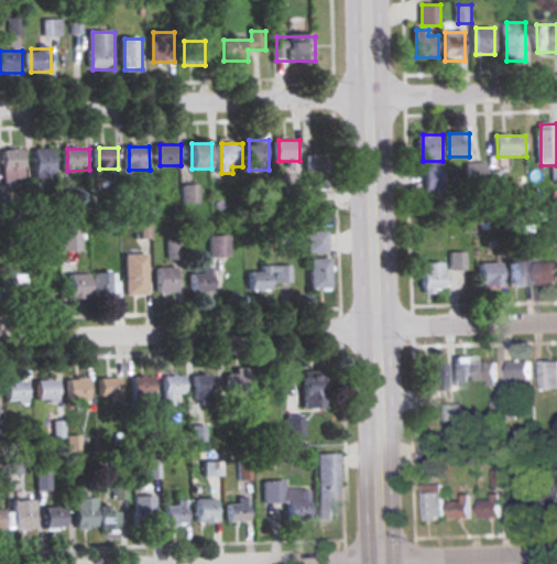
[(28,190),(28,150),(6,150),(6,190),(28,190)]
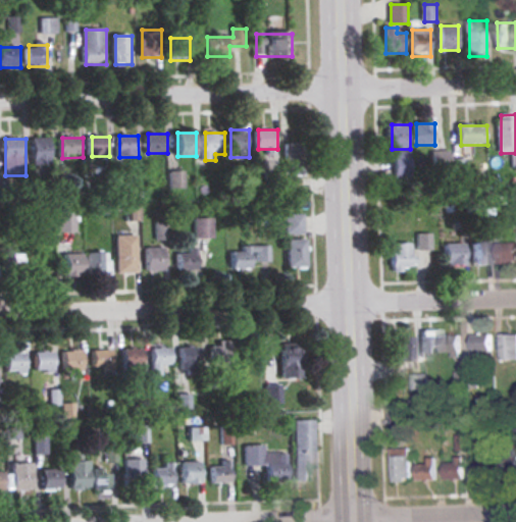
[(36,139),(36,166),(54,166),(54,139),(36,139)]
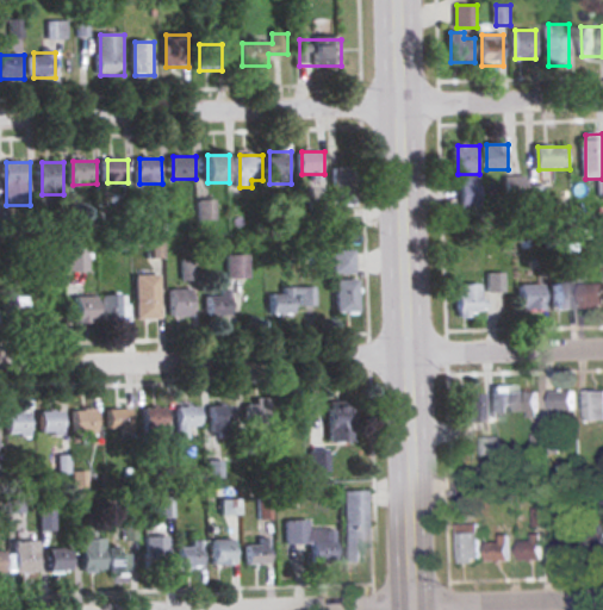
[(336,167),(336,219),(359,219),(359,167),(336,167)]
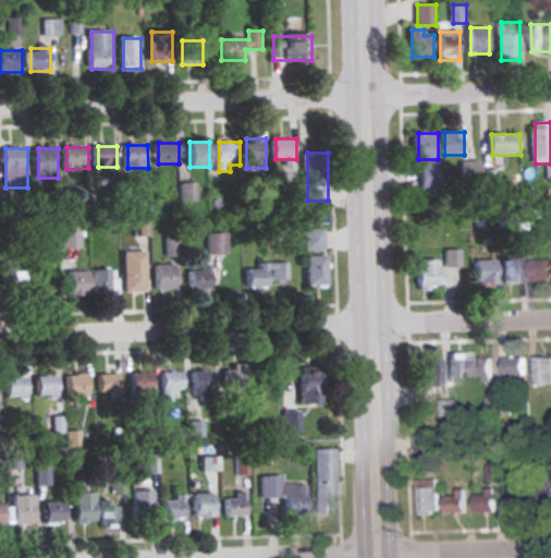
[(424,196),(441,196),(441,162),(424,162),(424,196)]
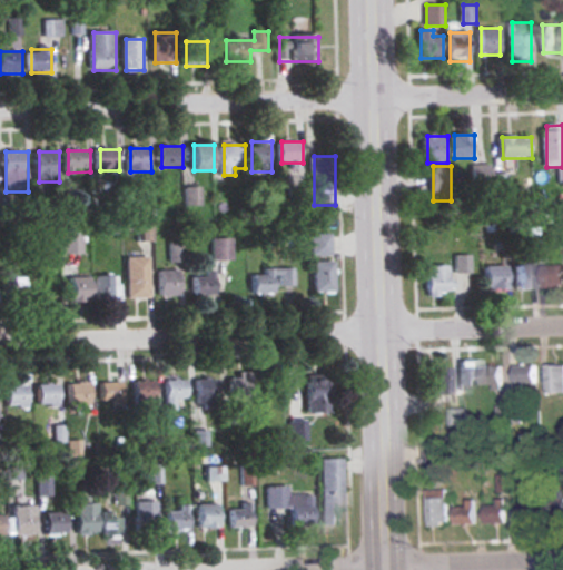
[(492,179),(491,168),(476,168),(476,180),(492,179)]
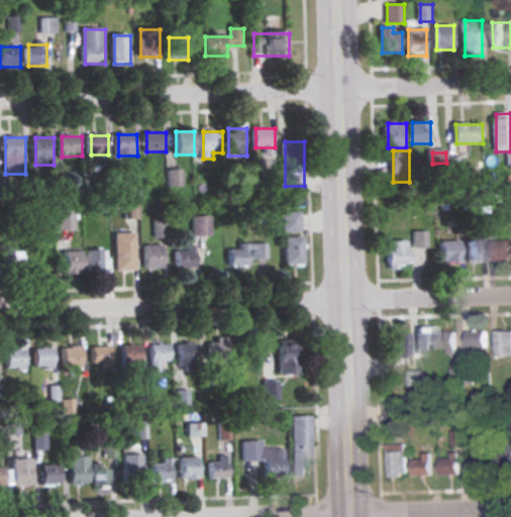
[(186,187),(186,170),(174,170),(174,187),(186,187)]
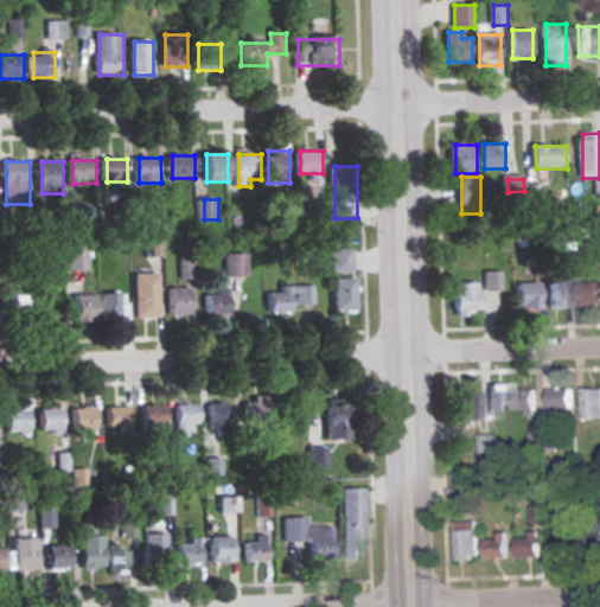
[(71,248),(71,270),(91,270),(91,248),(71,248)]
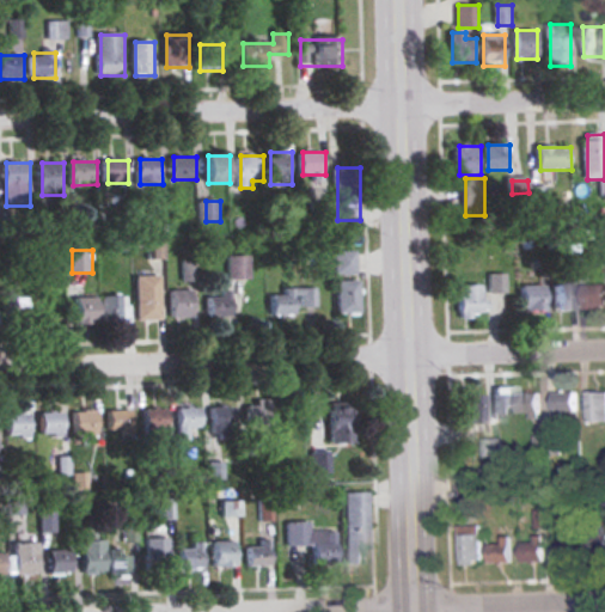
[(338,251),(338,274),(360,274),(360,251),(338,251)]
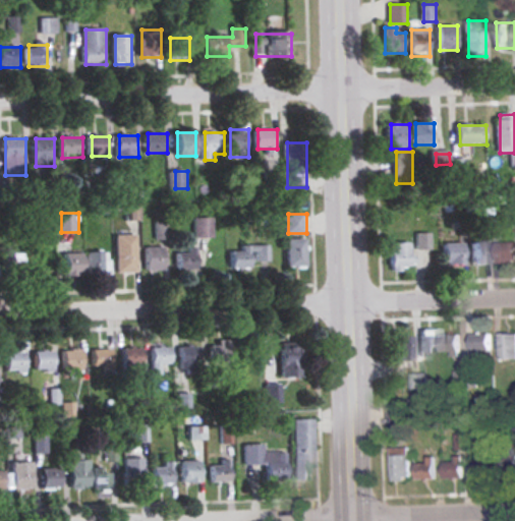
[(215,238),(215,218),(197,218),(197,238),(215,238)]
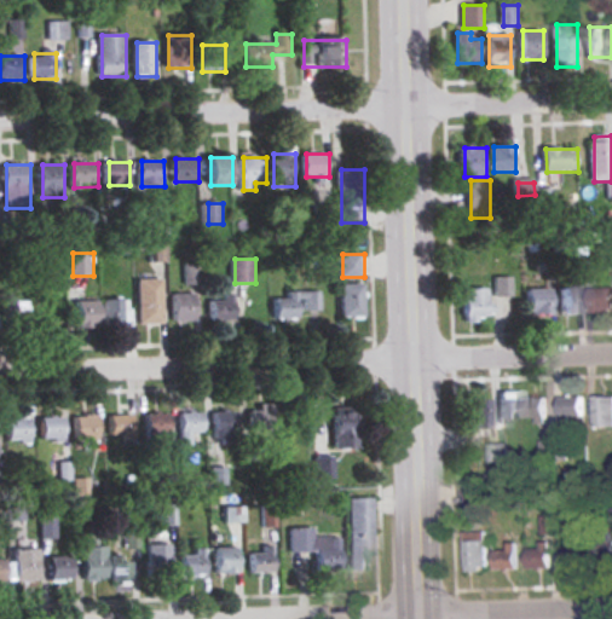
[(498,278),(498,298),(515,298),(515,278),(498,278)]
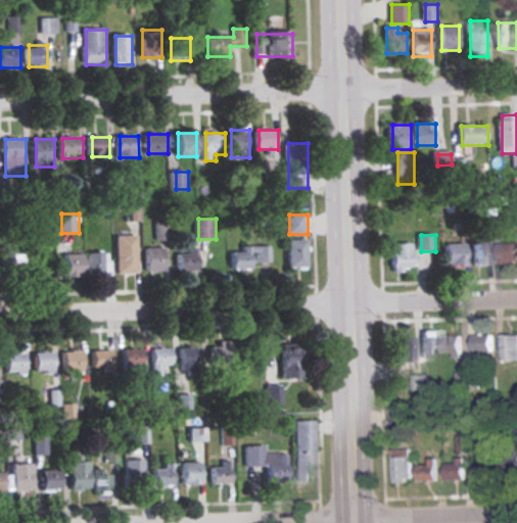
[(121,236),(121,273),(140,273),(140,236),(121,236)]
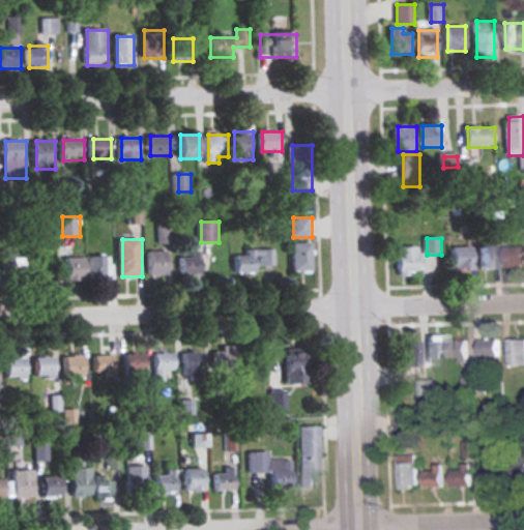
[(295,243),(295,271),(313,271),(313,243),(295,243)]
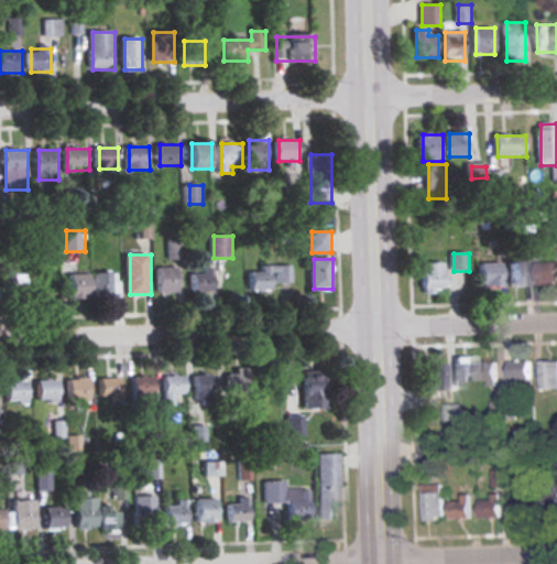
[(534,262),(513,262),(513,285),(534,285),(534,262)]
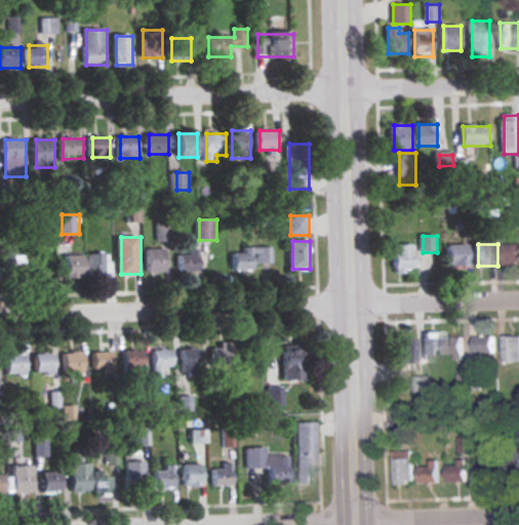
[(518,244),(509,244),(509,265),(518,265),(518,244)]
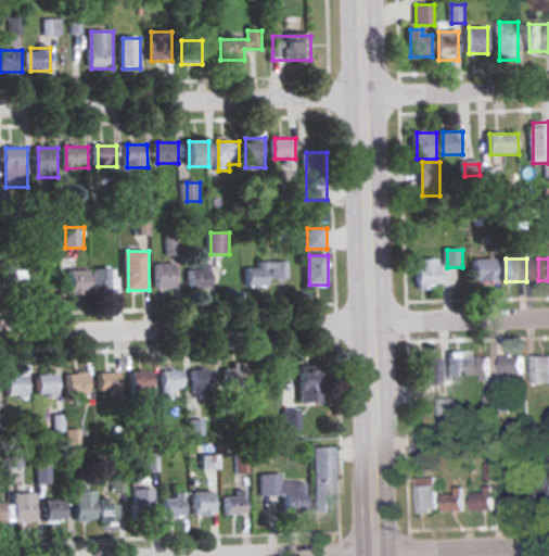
[(419,260),(419,289),(441,289),(441,260),(419,260)]
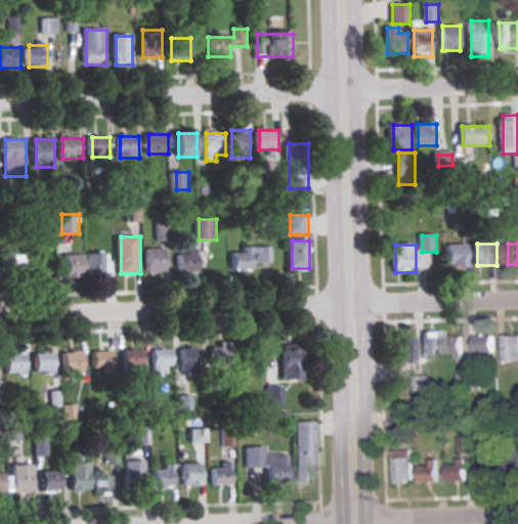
[(448,265),(469,265),(469,245),(448,245),(448,265)]
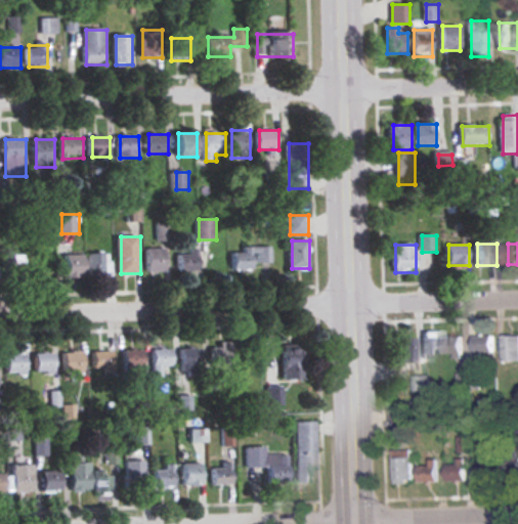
[(168,248),(149,248),(149,272),(168,272),(168,248)]
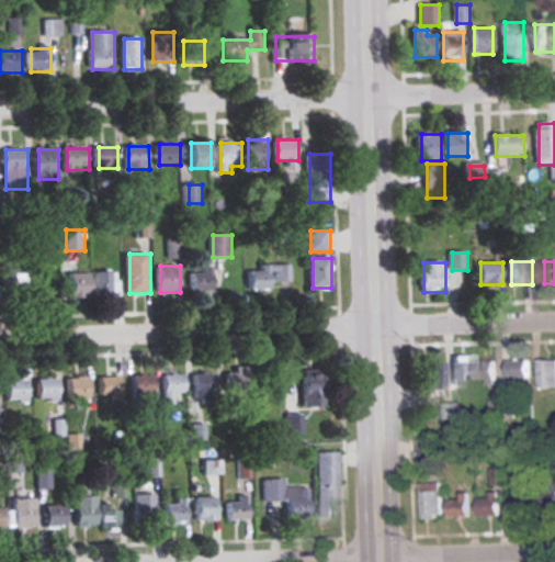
[(251,266),(251,288),(295,287),(294,266),(251,266)]
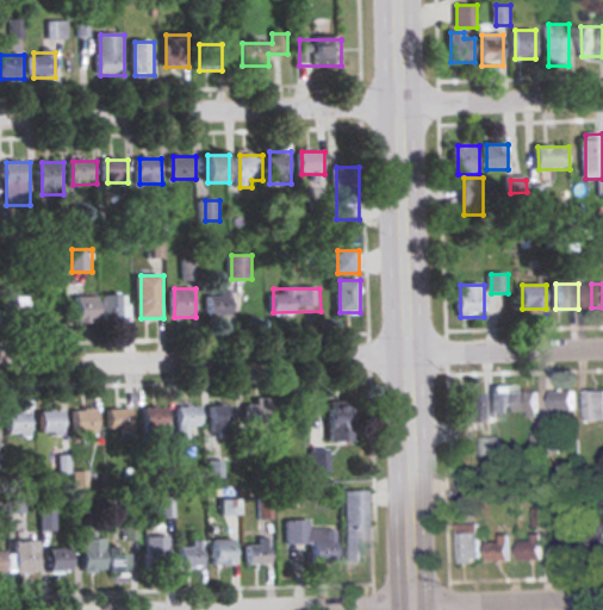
[(210,292),(210,317),(232,317),(232,292),(210,292)]
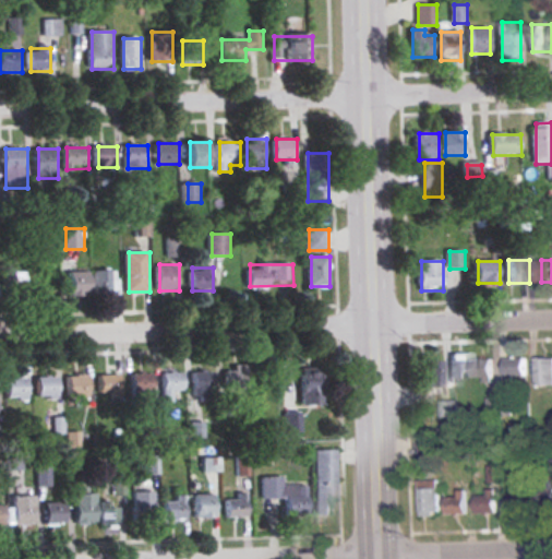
[(50,278),(50,271),(39,271),(39,299),(60,299),(60,278),(50,278)]
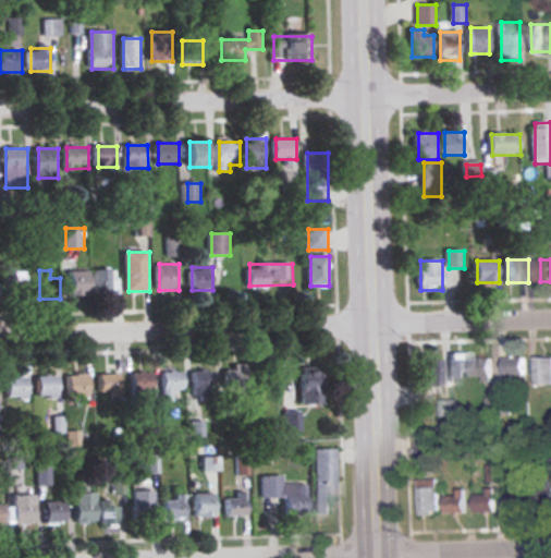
[(98,270),(98,294),(120,294),(120,270),(98,270)]
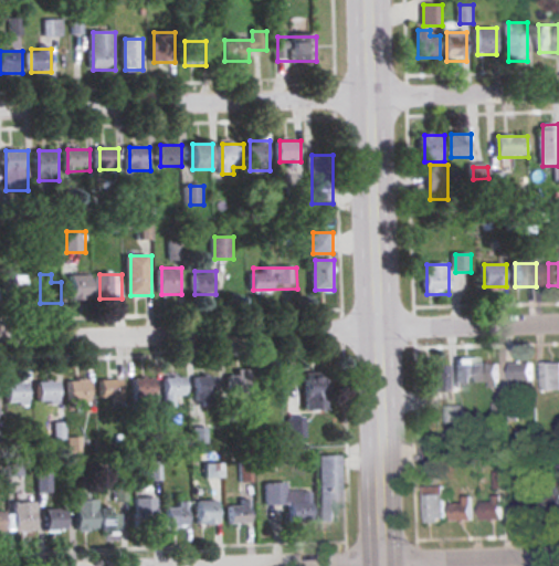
[(72,300),(93,300),(93,275),(72,275),(72,300)]
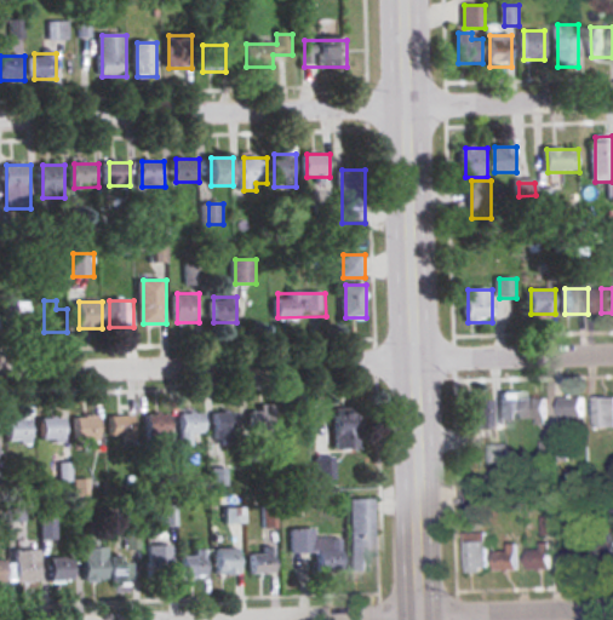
[(10,304),(10,332),(33,332),(33,304),(10,304)]
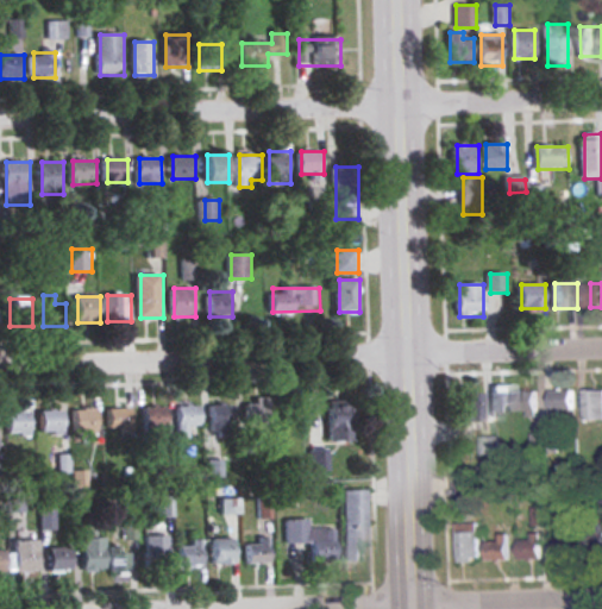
[(518,385),(495,385),(495,414),(518,414),(518,385)]
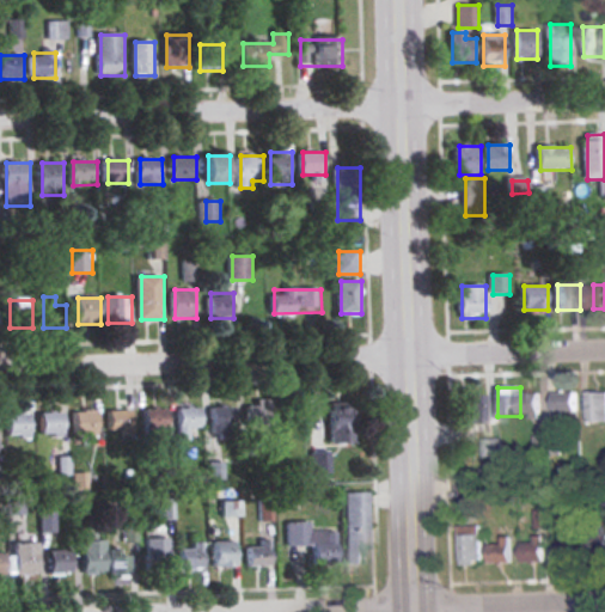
[(469,426),(486,426),(486,390),(469,390),(469,426)]
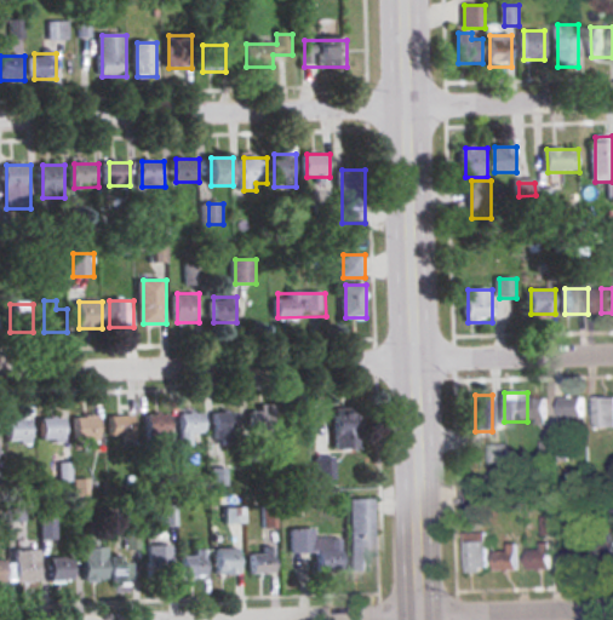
[(572,424),(582,424),(582,418),(594,418),(594,397),(572,397),(572,424)]
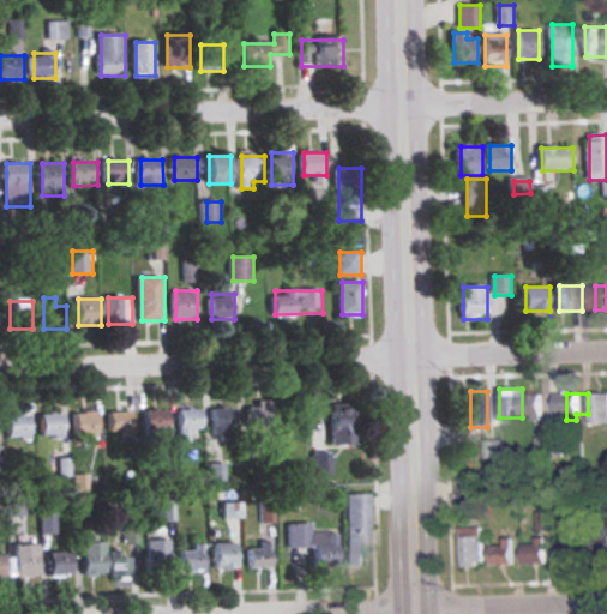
[(553,395),(529,395),(529,417),(553,417),(553,395)]
